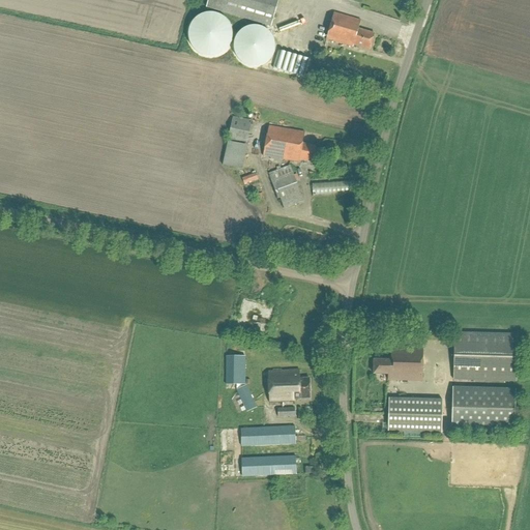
[(208,0),(206,8),(213,10),(257,24),(270,28),(278,0),(208,0)]
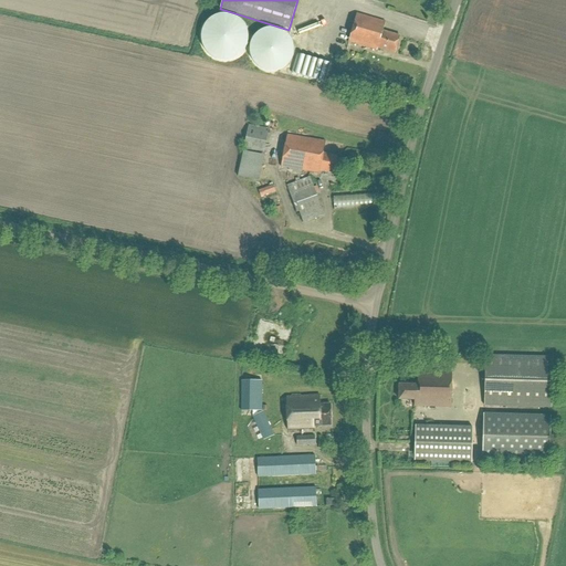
[(198,34),(198,39),(198,42),(199,46),(201,51),(203,54),(207,56),(210,60),(213,61),(218,62),(222,62),(227,62),(230,61),(234,60),(238,56),(240,54),(243,51),(244,46),(245,42),(247,39),(245,34),(244,30),(243,27),(240,23),(238,20),(234,18),(230,16),(227,14),(222,14),(218,14),(213,16),(210,18),(207,20),(203,23),(201,27),(199,30),(198,34)]
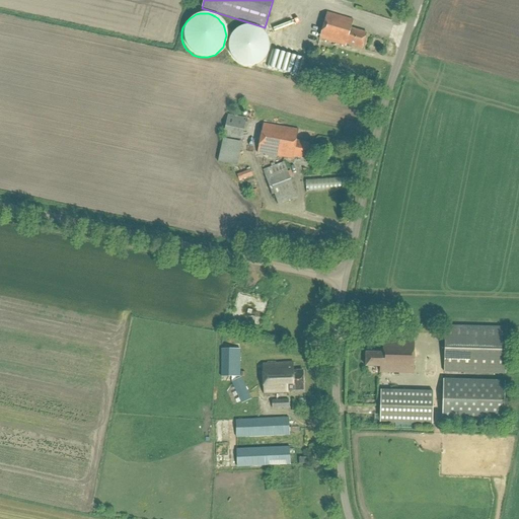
[(362,50),(366,33),(351,29),(353,20),(326,13),(319,40),(346,47),(346,45),(362,50)]
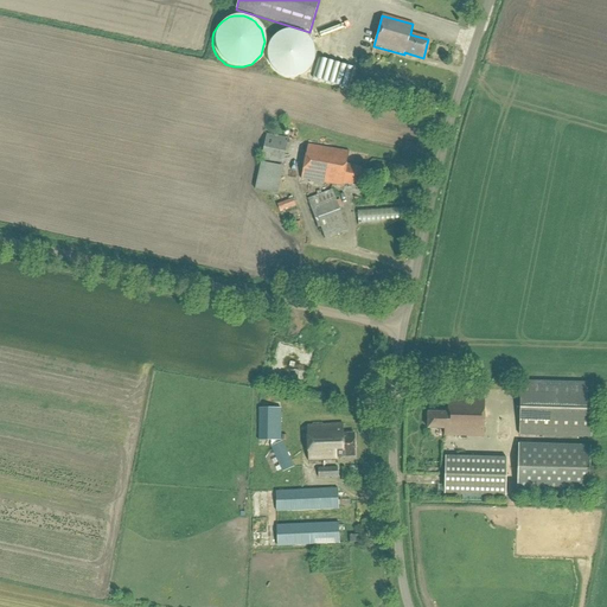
[(266,51),(266,55),(266,59),(267,63),(269,66),(272,70),(274,72),(278,75),(281,77),(286,78),(289,78),(293,78),(298,77),(301,75),(305,72),(307,70),(310,66),(312,63),(312,59),(313,55),(312,51),(312,46),(310,43),(307,39),(305,37),(301,34),(298,33),(293,32),(289,31),(286,32),(281,33),(278,34),(274,37),(272,39),(269,43),(267,46),(266,51)]
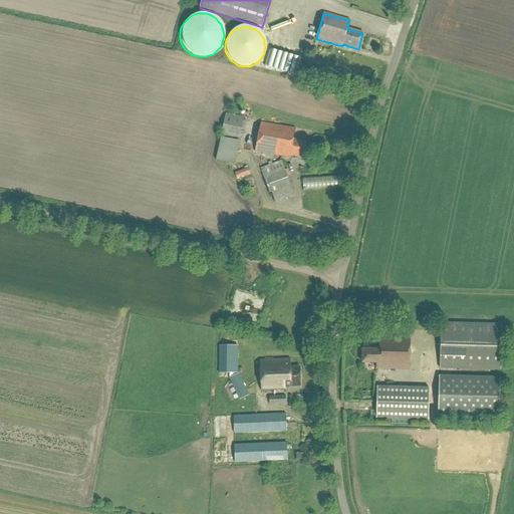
[(242,103),(242,113),(251,113),(251,103),(242,103)]
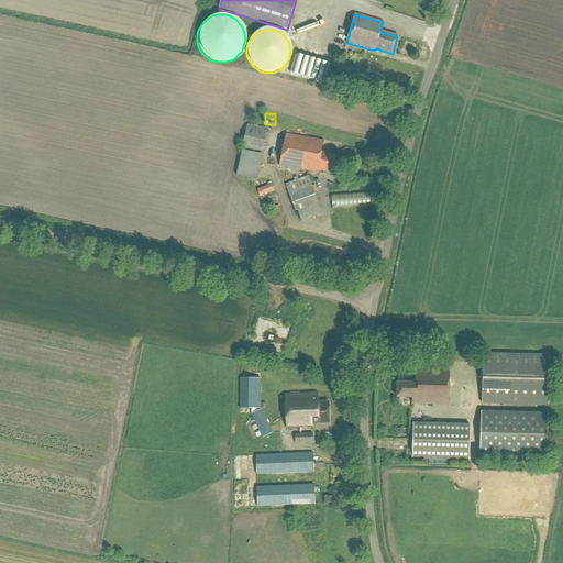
[(262,153),(266,128),(246,124),(242,148),(262,153)]
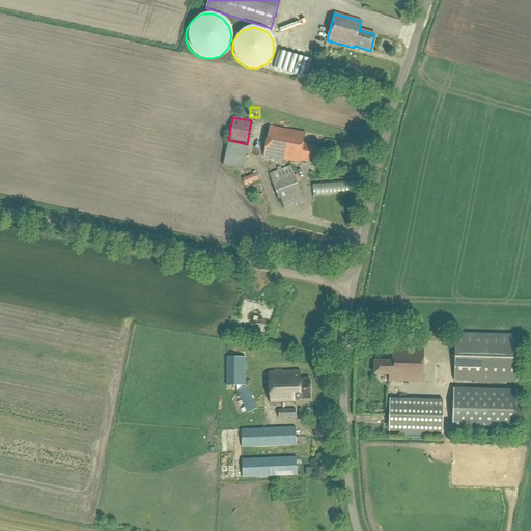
[(313,163),(316,147),(303,145),(305,133),(269,127),(263,157),(299,163),(300,161),(313,163)]
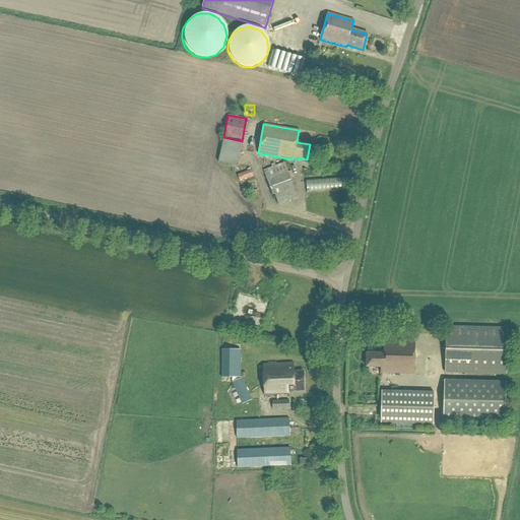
[(298,197),(284,163),(262,171),(272,195),(274,195),(277,205),(298,197)]
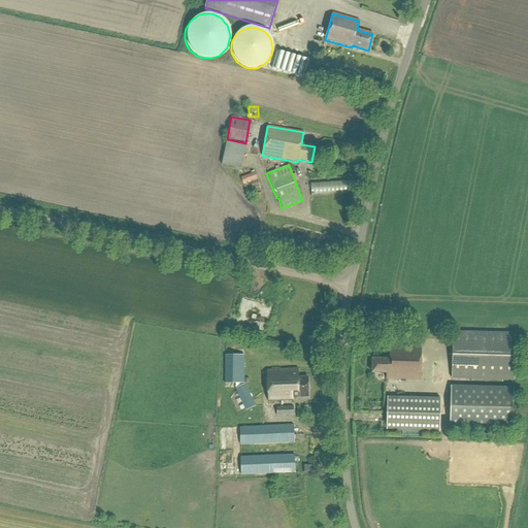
[(242,184),(257,178),(254,172),(240,177),(242,184)]
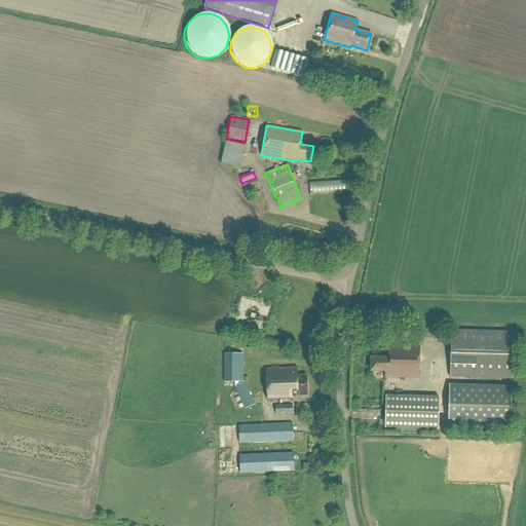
[(306,183),(307,194),(335,193),(334,181),(306,183)]
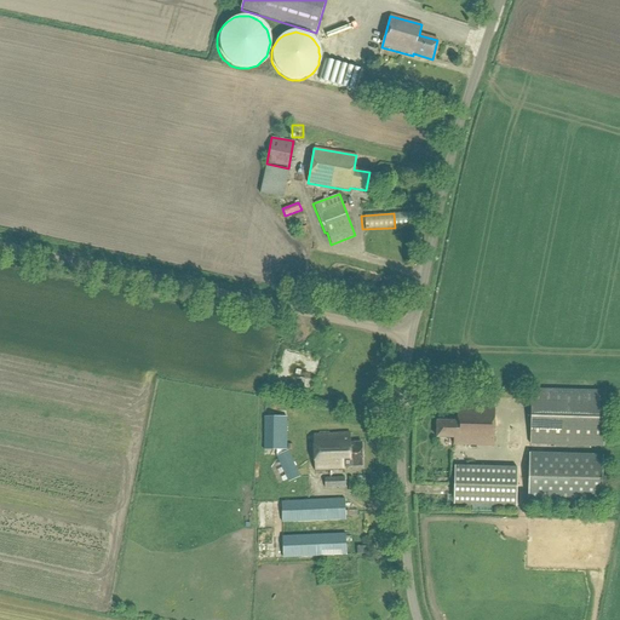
[(604,447),(606,391),(532,390),(529,445),(604,447)]
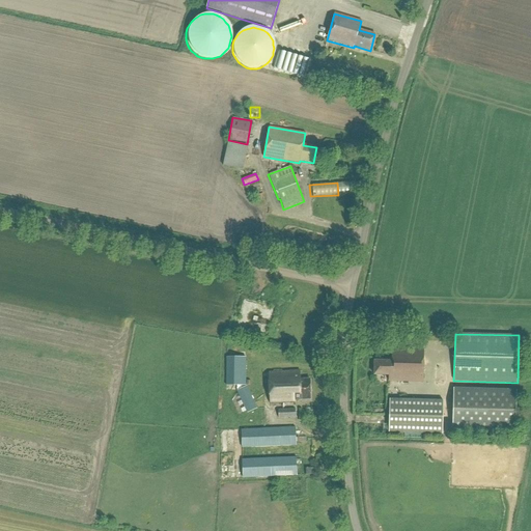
[(422,383),(423,348),(392,347),(392,362),(374,361),(374,375),(391,375),(391,382),(422,383)]
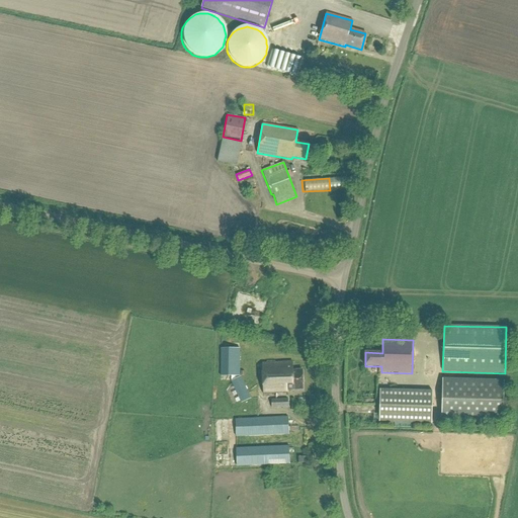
[(240,376),(240,348),(220,348),(220,376),(240,376)]
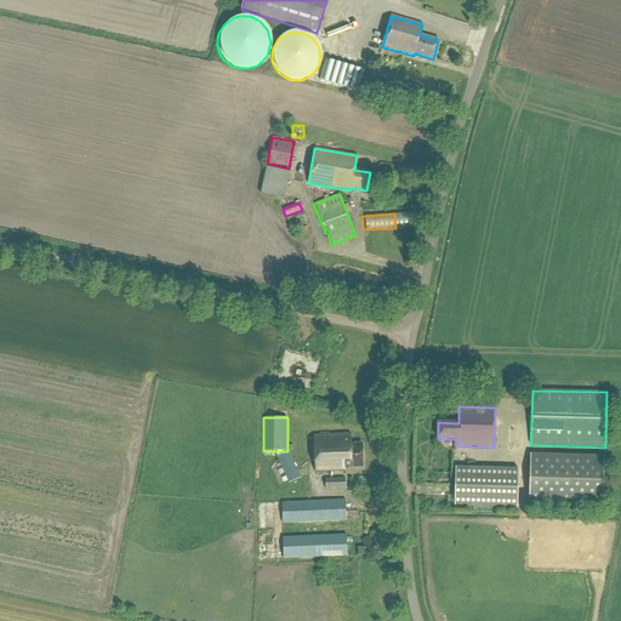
[(349,445),(349,436),(313,437),(315,473),(345,472),(345,468),(363,467),(362,445),(349,445)]
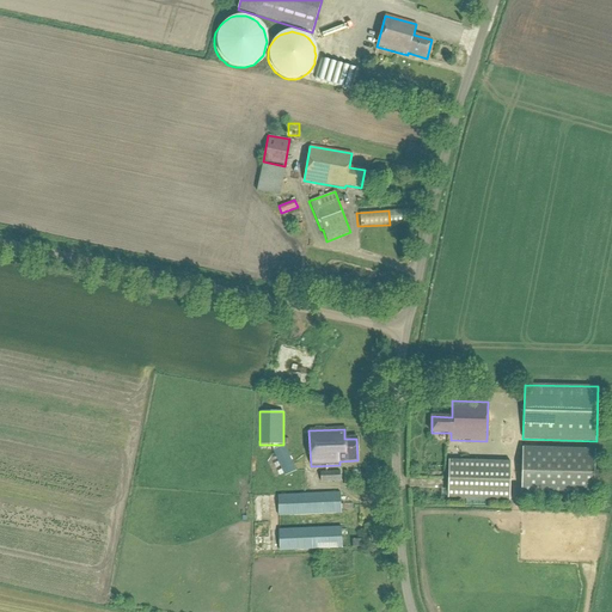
[(283,476),(297,470),(283,445),(271,450),(283,476)]
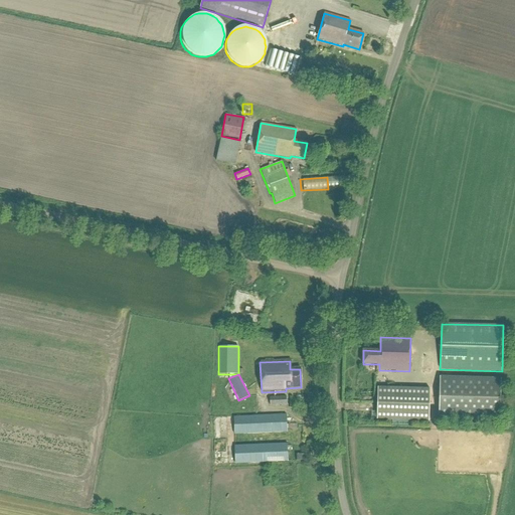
[(500,419),(501,378),(441,376),(440,417),(500,419)]
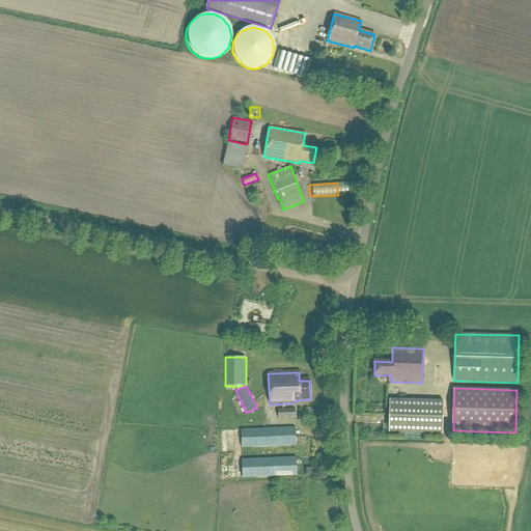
[(443,435),(443,400),(390,399),(389,434),(443,435)]
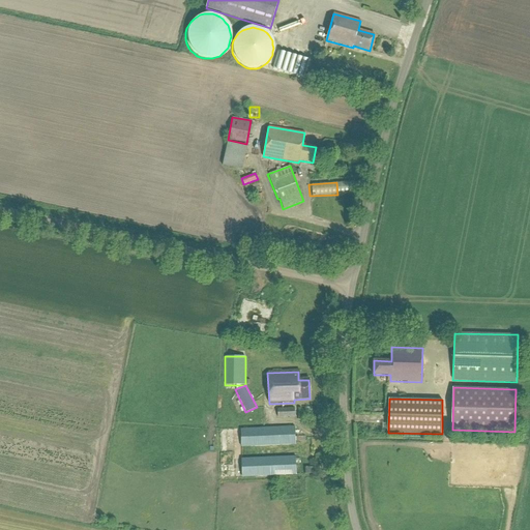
[(277,417),(294,416),(294,408),(277,409),(277,417)]
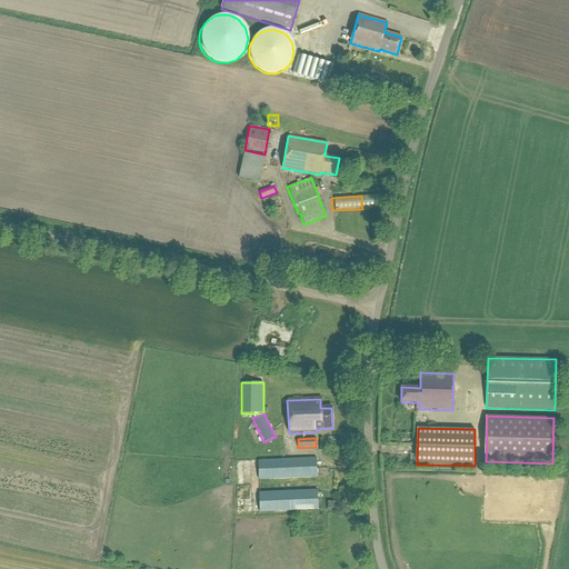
[(259,480),(317,477),(316,457),(258,460),(259,480)]
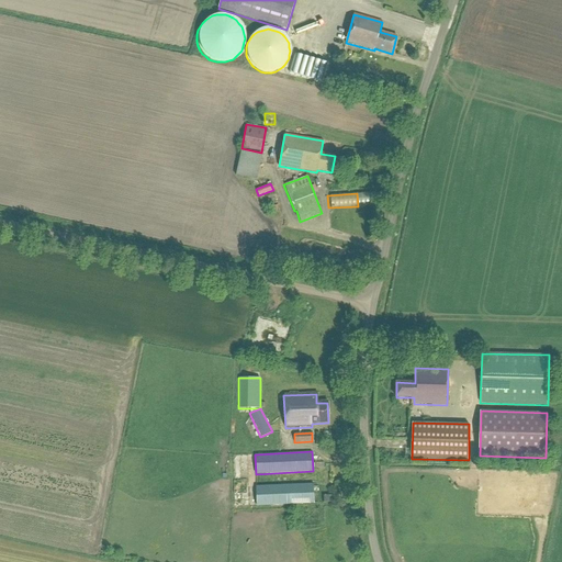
[(256,505),(314,503),(313,483),(256,486),(256,505)]
